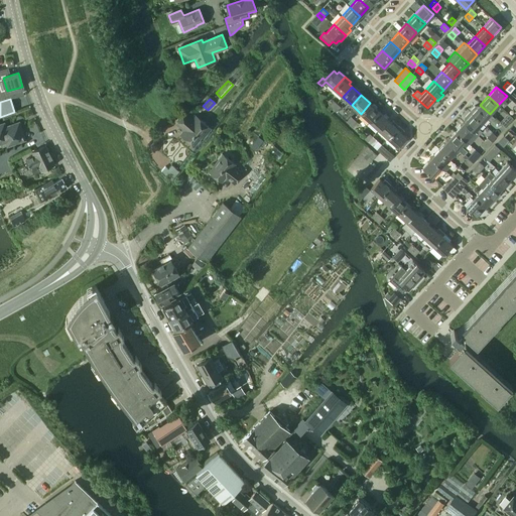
[(329,105),(332,109),(337,104),(333,101),(329,105)]
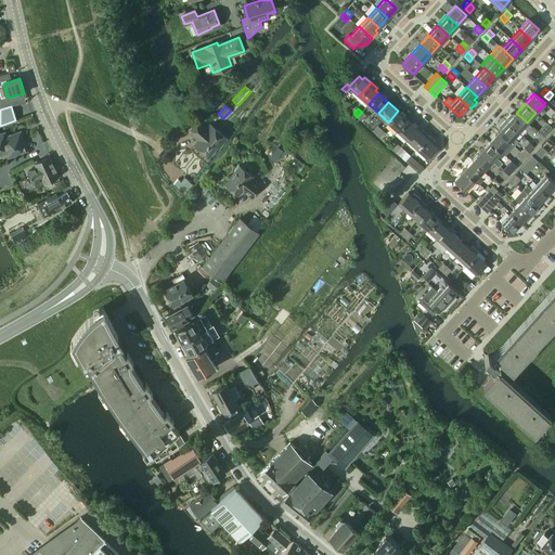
[(388,123),(398,131),(408,119),(398,111),(388,123)]
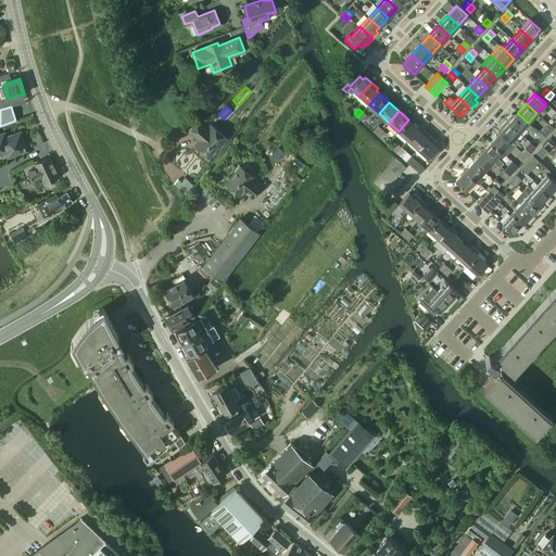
[(357,117),(362,121),(366,115),(363,112),(357,117)]
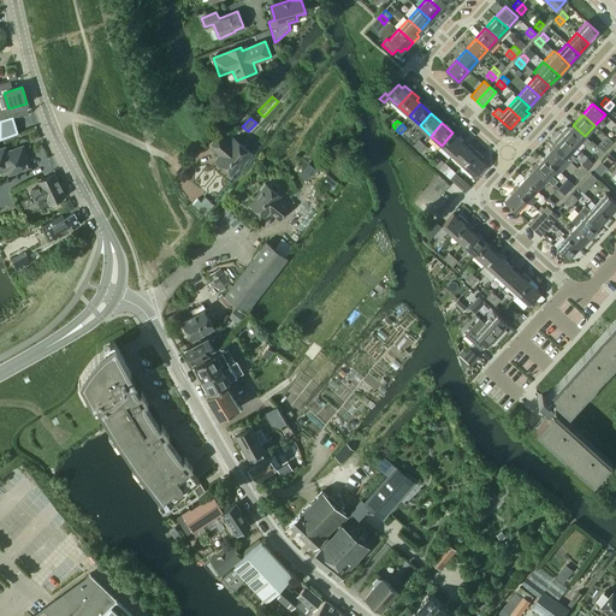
[(567,126),(561,132),(575,147),(580,141),(586,146),(590,141),(585,136),(573,125),(569,129),(567,126)]
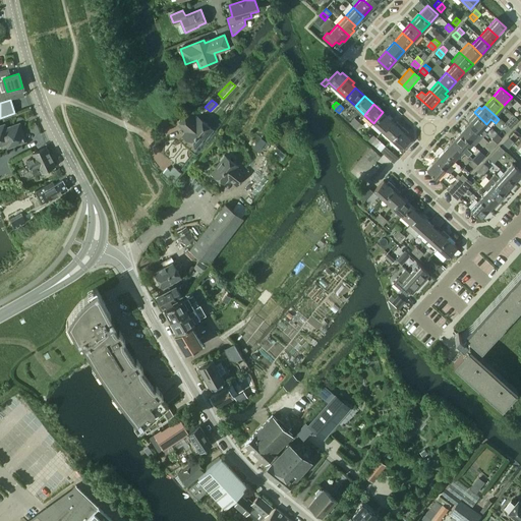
[(373,123),(383,131),(392,121),(383,112),(373,123)]
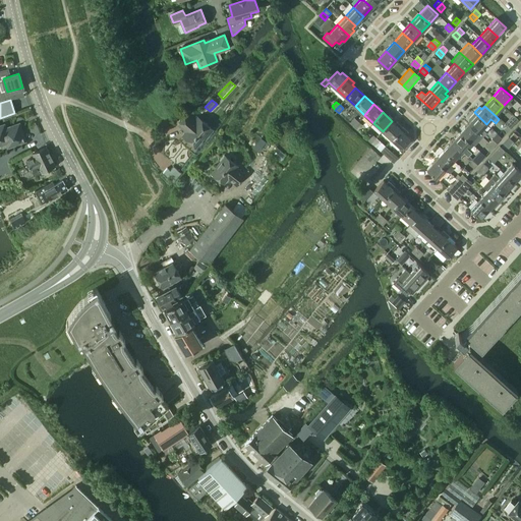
[(468,123),(478,133),(482,137),(486,132),(482,129),(486,124),(474,112),(468,118),(471,120),(468,123)]
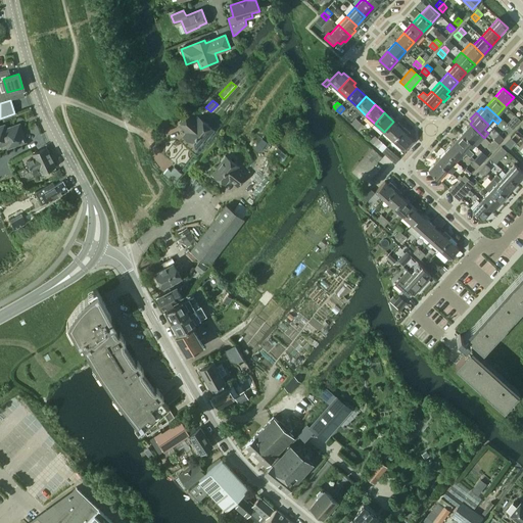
[(183,136),(196,147),(204,137),(205,138),(212,130),(198,117),(195,122),(187,114),(178,125),(184,129),(185,128),(188,131),(183,136)]
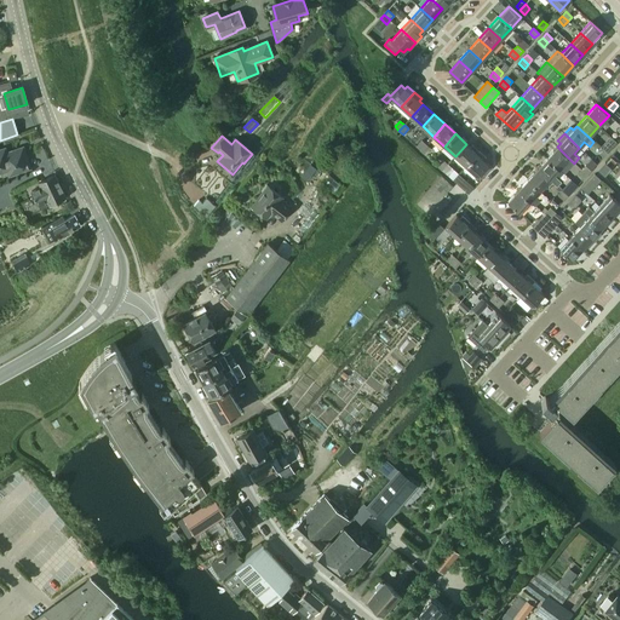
[(417,147),(420,150),(426,144),(422,141),(417,147)]
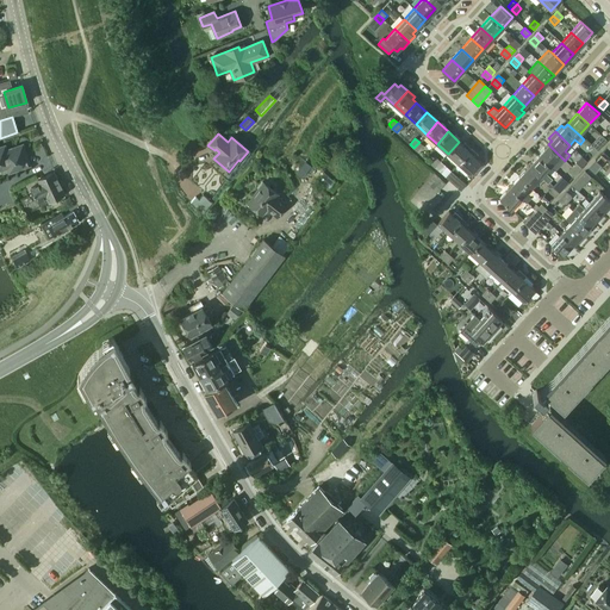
[(591,145),(597,150),(601,147),(595,141),(591,145)]
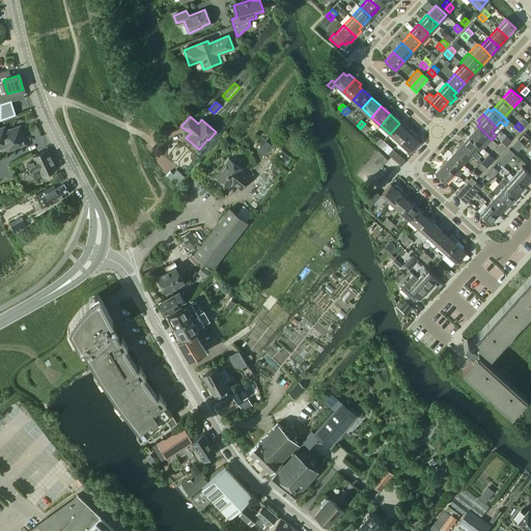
[(360,129),(364,132),(368,127),(365,123),(360,129)]
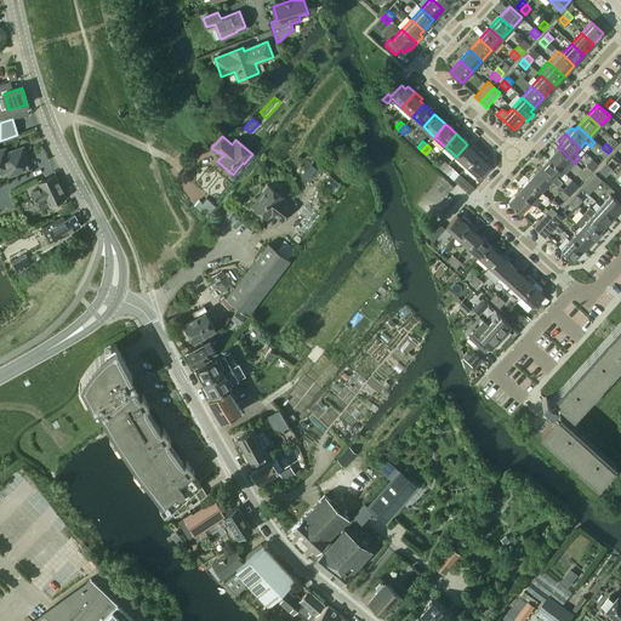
[(456,157),(466,166),(479,152),(473,146),(471,147),(467,144),(456,157)]
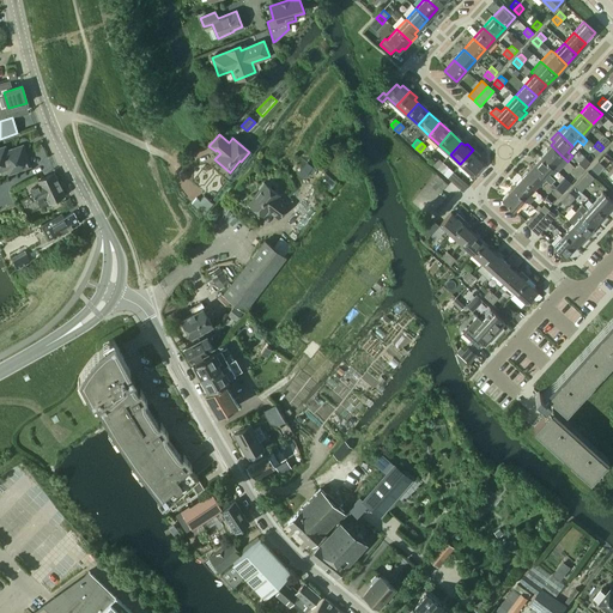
[(551,145),(541,156),(553,168),(563,157),(551,145)]
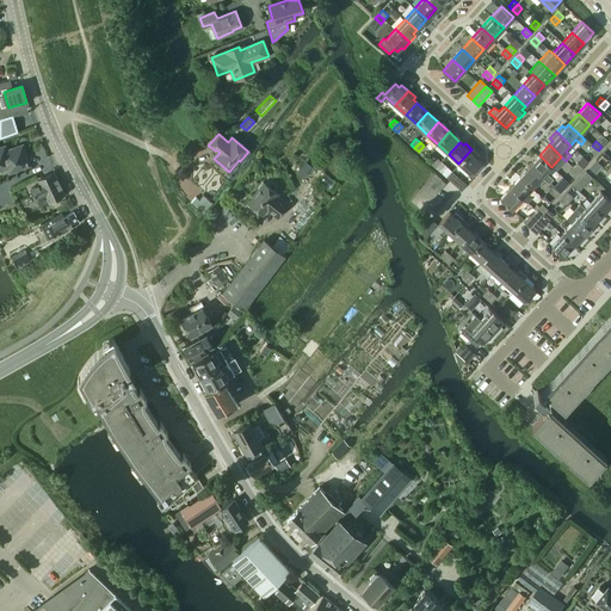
[(588,150),(594,155),(598,150),(592,146),(588,150)]
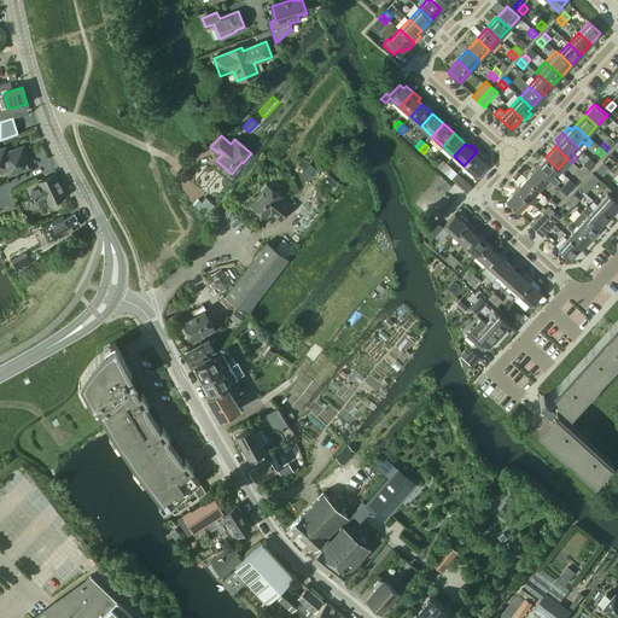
[(0,172),(1,176),(29,167),(22,149),(5,153),(4,149),(0,150),(0,172)]
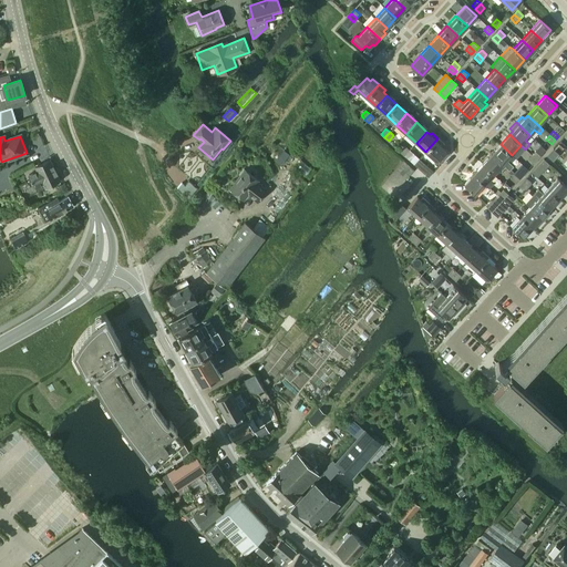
[(297,147),(302,152),(310,141),(305,136),(297,147)]
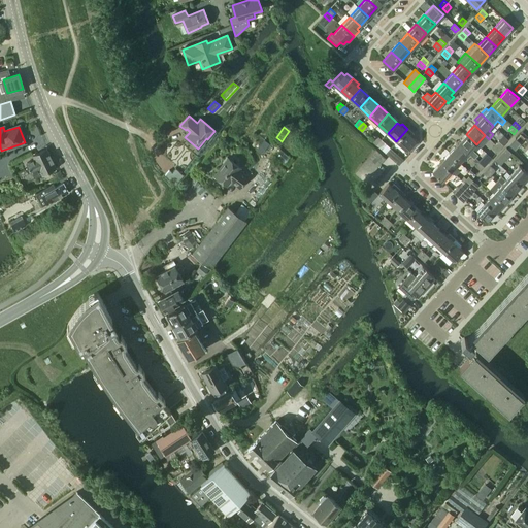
[(396,141),(406,150),(416,139),(411,136),(414,134),(407,129),(396,141)]
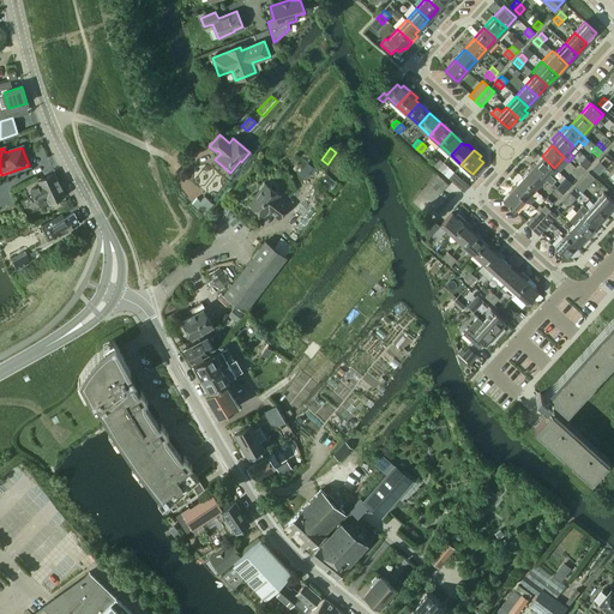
[(542,156),(531,167),(545,178),(554,168),(542,156)]
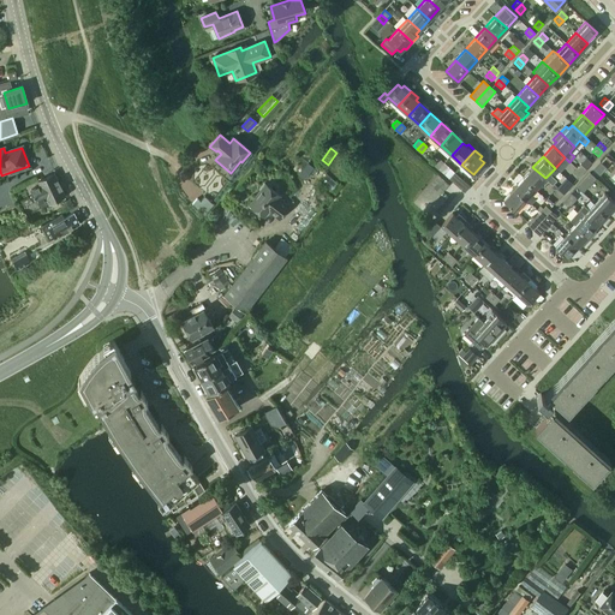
[(577,168),(583,173),(592,163),(586,157),(577,168)]
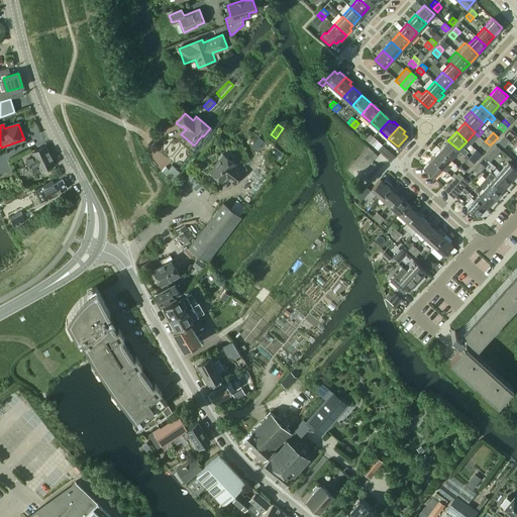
[(365,138),(369,141),(373,136),(370,133),(365,138)]
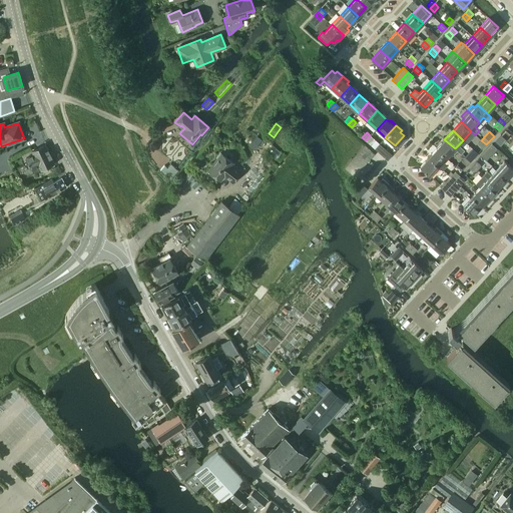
[(497,138),(502,142),(505,139),(500,134),(497,138)]
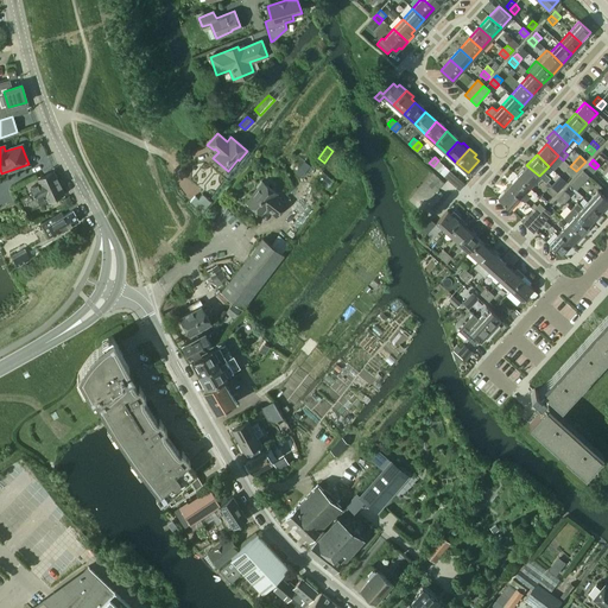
[(434,166),(438,171),(443,165),(438,160),(434,166)]
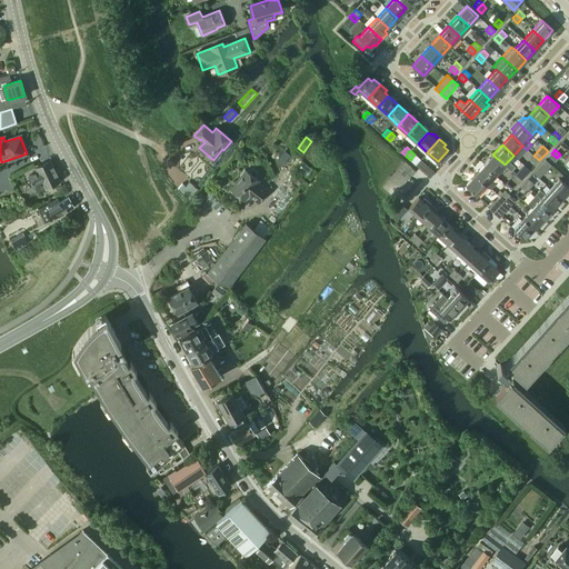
[(410,160),(416,165),(420,159),(415,155),(410,160)]
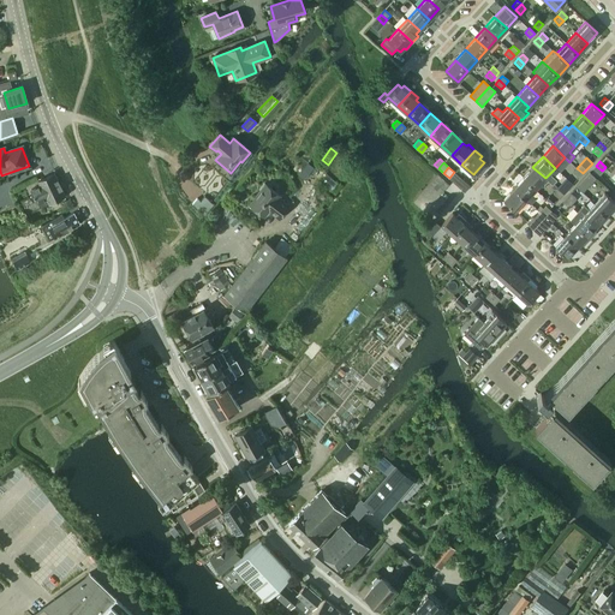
[(532,167),(523,178),(536,189),(545,178),(532,167)]
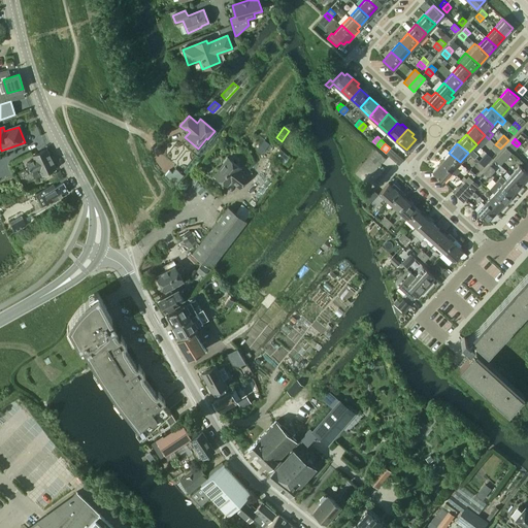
[(492,147),(497,153),(500,149),(495,144),(492,147)]
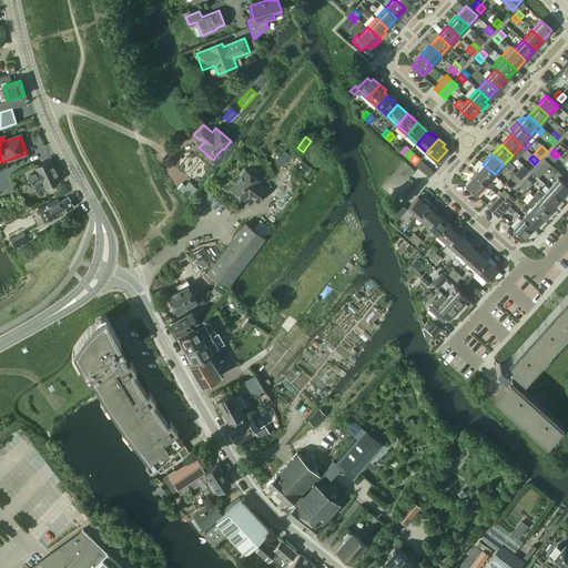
[(415,164),(425,174),(429,169),(419,159),(415,164)]
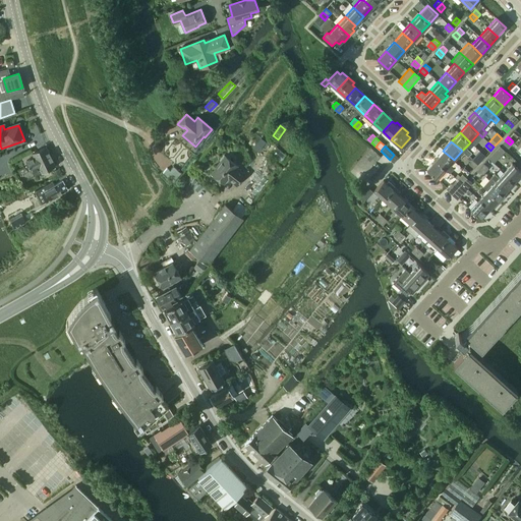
[(26,161),(30,166),(51,156),(46,147),(33,154),(34,157),(26,161)]
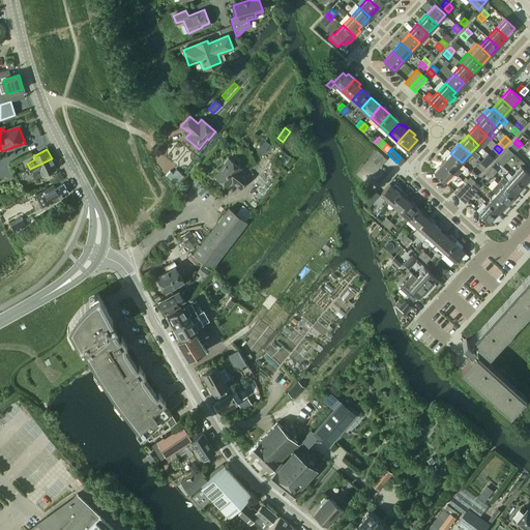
[(497,162),(502,166),(513,153),(508,149),(497,162)]
